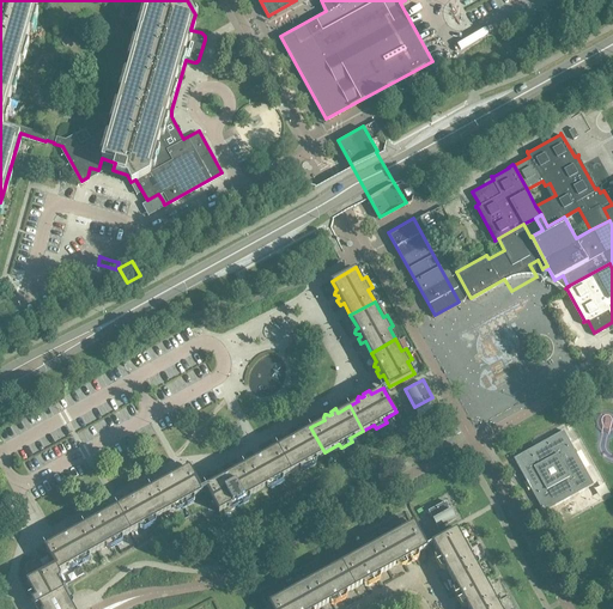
[(325,452),(310,427),(299,433),(297,430),(292,433),(293,436),(291,437),(287,436),(286,436),(285,439),(286,440),(277,446),(290,470),(301,464),(303,469),(314,463),(311,458),(325,452)]
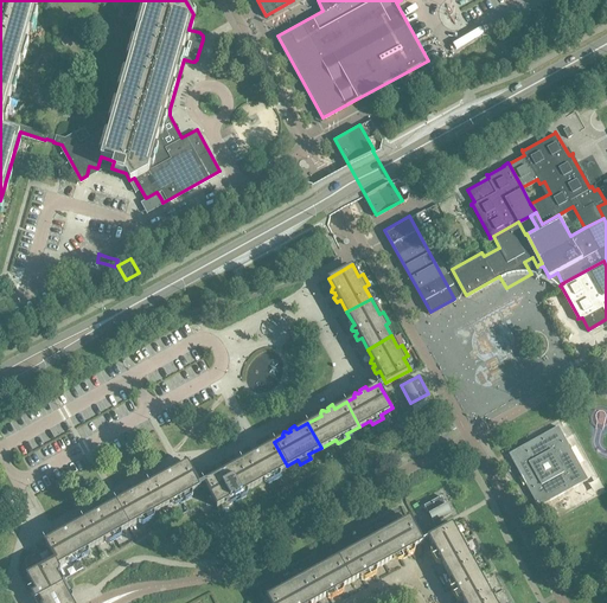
[(588,478),(558,424),(509,451),(521,474),(525,482),(538,505),(588,478)]
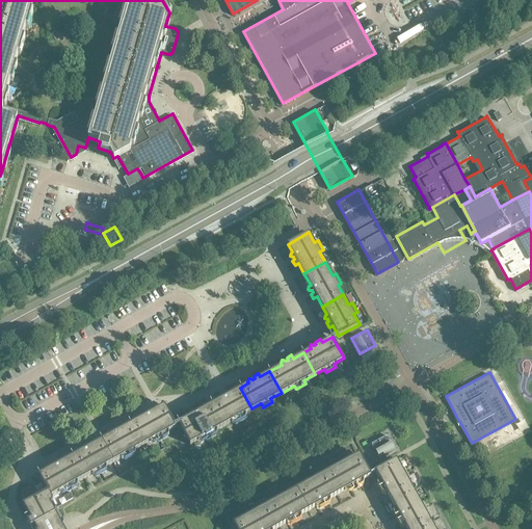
[(251,408),(240,388),(231,393),(229,389),(228,390),(224,392),(225,394),(223,395),(220,394),(219,394),(218,398),(219,399),(212,403),(223,424),(232,420),(234,423),(243,418),(241,415),(251,408)]
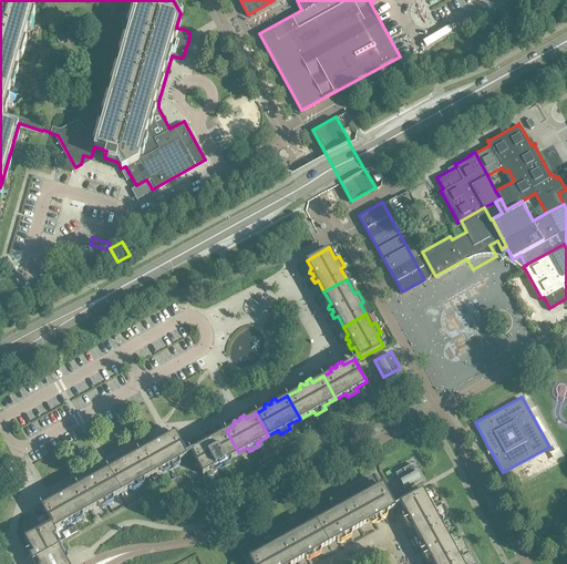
[(238,452),(226,430),(216,436),(214,432),(208,434),(209,437),(207,438),(204,437),(204,438),(203,441),(204,442),(189,450),(191,452),(203,472),(217,464),(219,468),(229,462),(227,459),(238,452)]
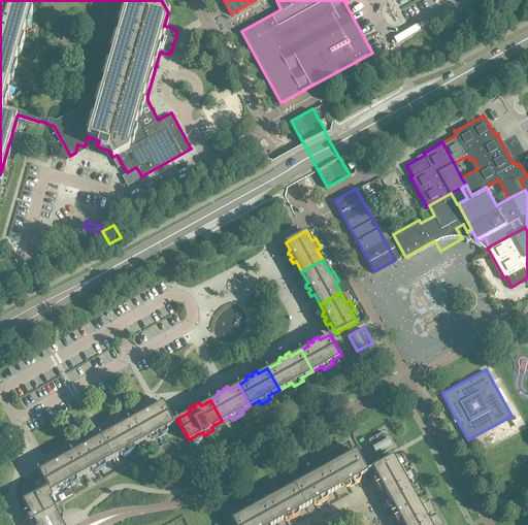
[(174,422),(163,401),(153,406),(151,403),(146,406),(147,408),(145,409),(142,408),(141,408),(140,412),(141,414),(129,420),(141,440),(155,433),(157,436),(166,431),(164,428),(174,422)]
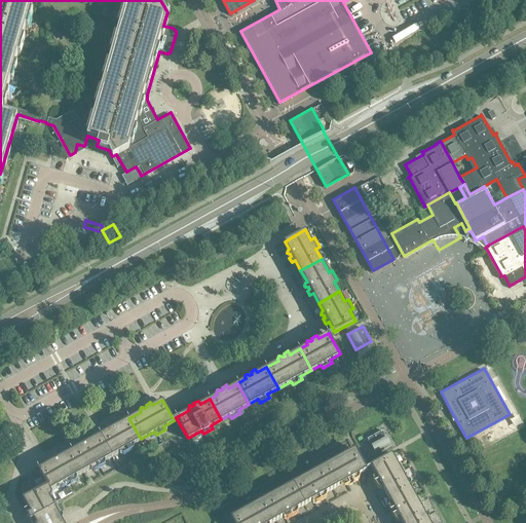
[(141,439),(128,418),(119,423),(117,420),(113,422),(114,424),(112,426),(109,425),(108,425),(107,428),(108,430),(100,435),(112,455),(121,450),(123,453),(133,448),(130,445),(141,439)]
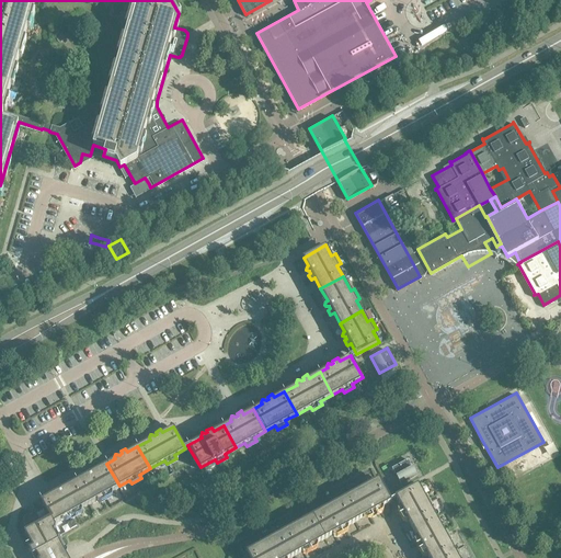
[(416,474),(408,457),(391,466),(400,482),(416,474)]
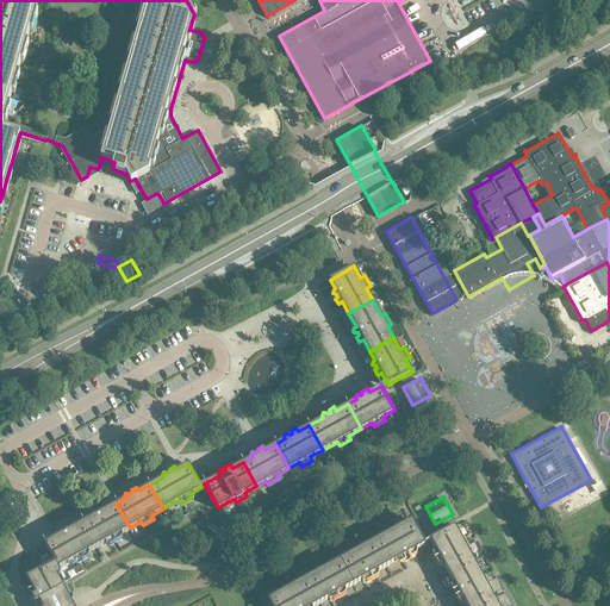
[(130,528),(116,504),(105,510),(103,505),(98,508),(99,511),(97,512),(93,511),(92,511),(91,516),(92,517),(83,522),(97,545),(109,539),(111,543),(122,537),(119,533),(130,528)]
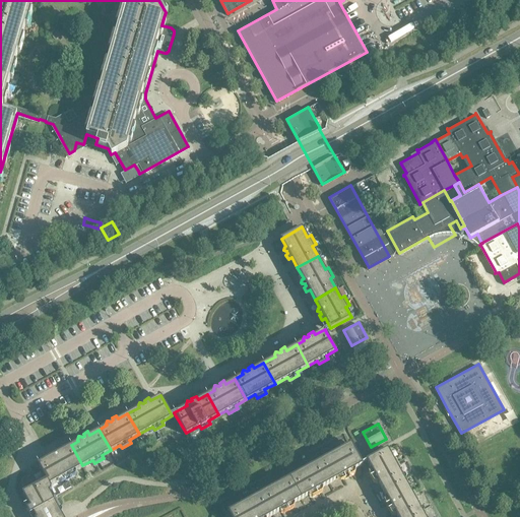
[(362,462),(350,443),(340,448),(339,445),(330,450),(331,453),(318,461),(329,481),(341,475),(342,476),(345,477),(346,474),(348,472),(349,474),(354,472),(352,469),(363,463),(362,462)]
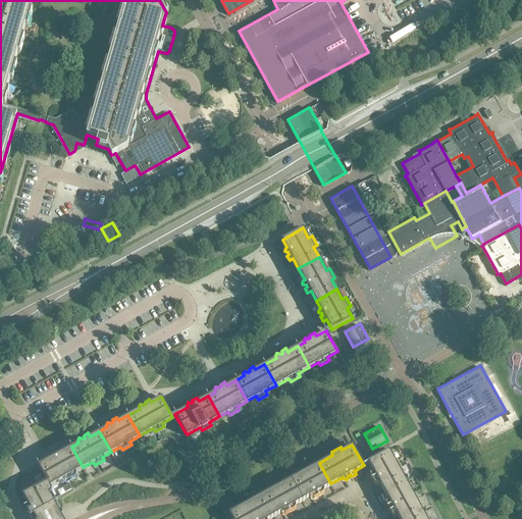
[(83,467),(71,447),(62,452),(60,449),(55,451),(56,453),(54,454),(51,453),(51,454),(50,457),(50,458),(38,465),(45,476),(47,480),(50,485),(64,477),(66,480),(75,475),(73,472),(83,467)]
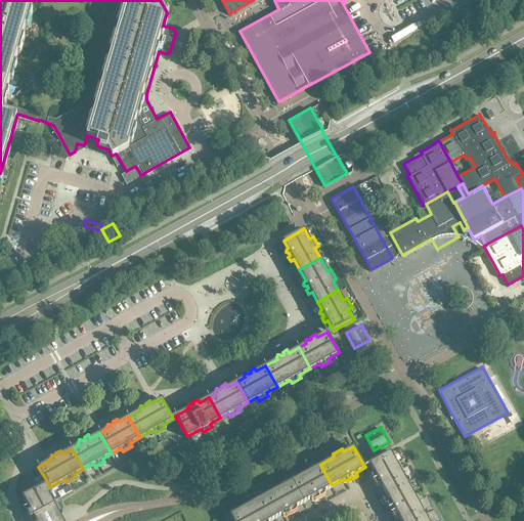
[(406,480),(400,471),(404,469),(399,460),(395,462),(390,451),(369,463),(375,473),(372,475),(374,479),(376,478),(378,480),(377,483),(377,484),(380,485),(381,484),(385,491),(406,480)]
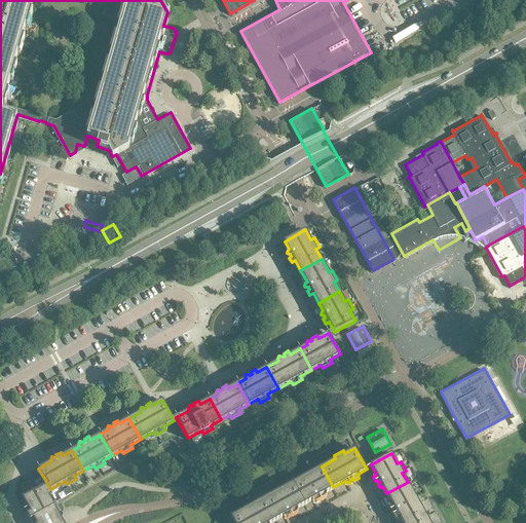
[(333,487),(322,467),(311,472),(309,469),(300,474),(302,477),(293,482),(304,503),(314,497),(315,499),(318,499),(320,496),(322,495),(323,497),(328,494),(326,491),(333,487)]
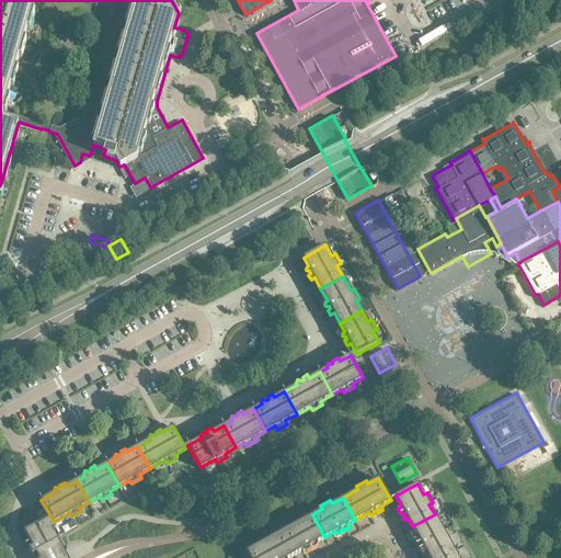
[(27,528),(50,516),(48,512),(36,519),(33,514),(26,512),(25,513),(23,520),(27,528)]
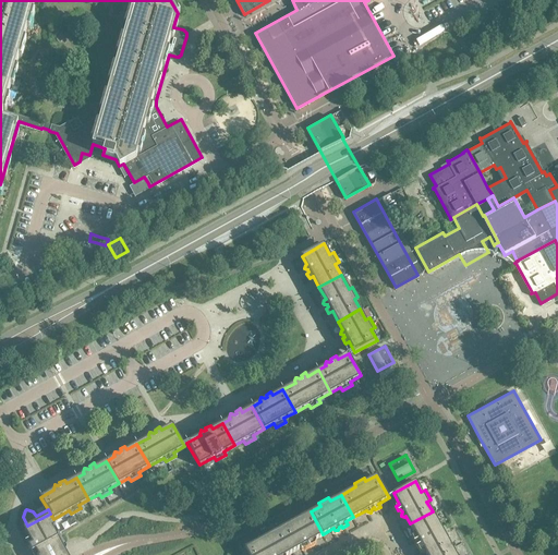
[(323,534),(311,511),(301,517),(299,514),(289,519),(291,522),(280,529),(293,551),(301,546),(302,547),(305,549),(306,545),(308,544),(310,546),(315,543),(313,540),(323,534)]
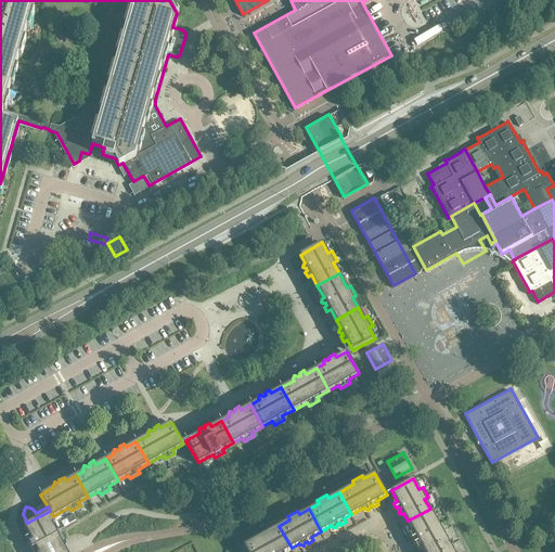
[(443,534),(447,531),(441,522),(438,524),(430,509),(408,521),(415,534),(413,535),(412,538),(413,538),(416,539),(417,541),(415,542),(417,548),(422,546),(425,551),(433,551),(449,543),(443,534)]
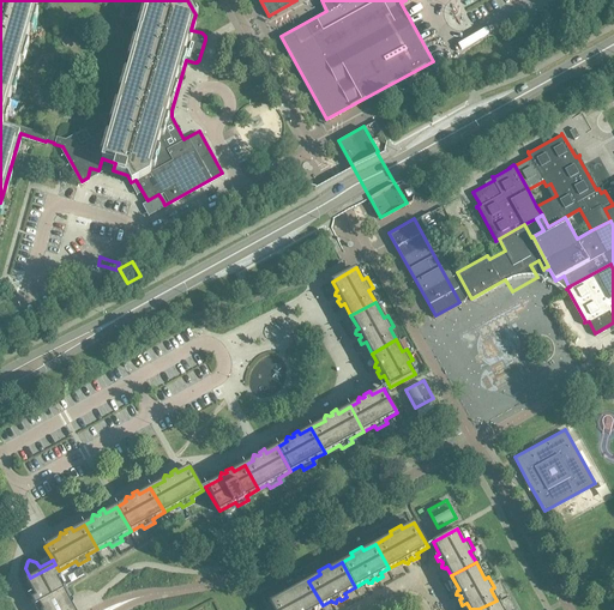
[(74,609),(67,595),(71,593),(65,581),(60,584),(54,573),(59,571),(55,565),(30,578),(26,580),(35,595),(34,596),(32,599),(37,609),(40,609),(41,609),(74,609)]
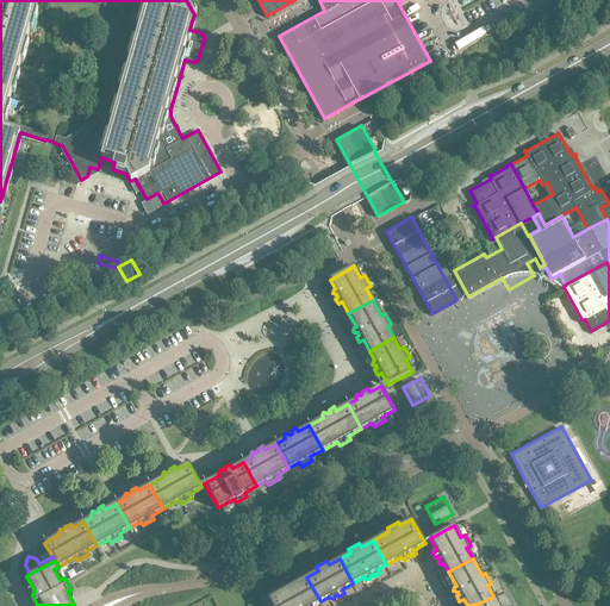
[(310,605),(321,601),(306,578),(296,583),(293,579),(282,585),(285,589),(268,598),(272,605),(310,605)]
